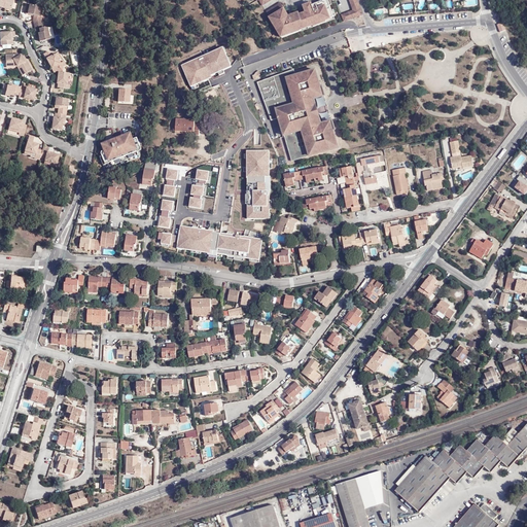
[(0,0),(0,6),(11,10),(13,0),(0,0)]
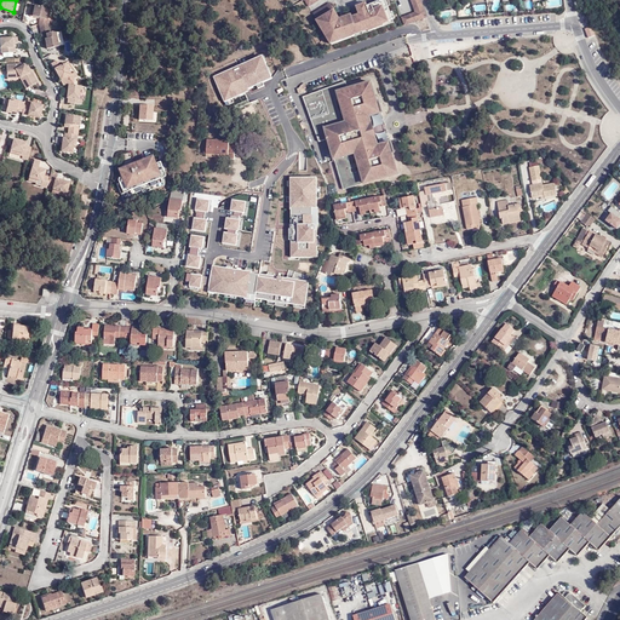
[(39,24),(47,26),(50,19),(47,18),(49,7),(32,5),(29,16),(39,18),(39,24)]
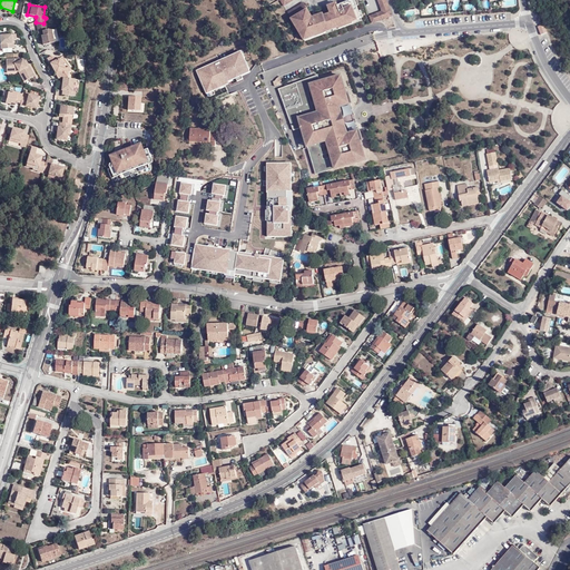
[(47,29),(46,23),(43,23),(36,22),(38,36),(41,36),(42,40),(43,45),(55,42),(51,28),(47,29)]
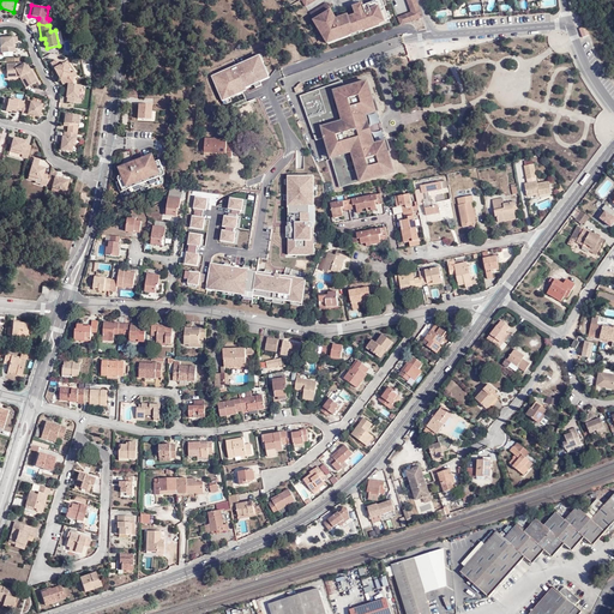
[(590,36),(585,25),(579,29),(583,38),(590,36)]
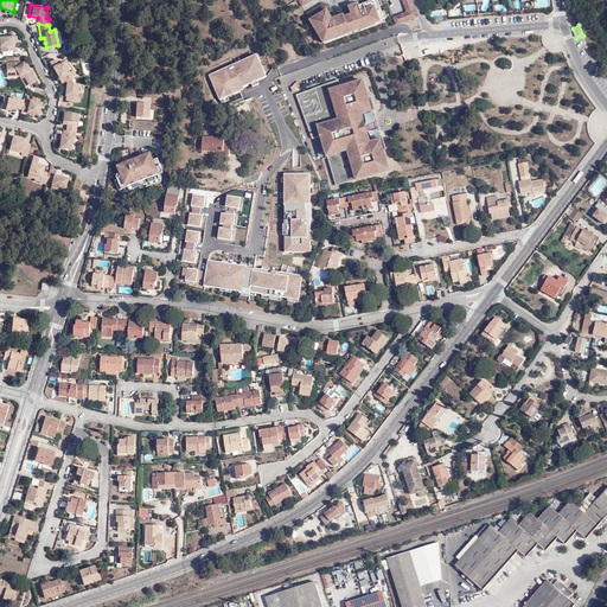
[(12,42),(14,42),(17,42),(17,36),(0,36),(0,52),(14,52),(14,46),(12,48),(12,42)]
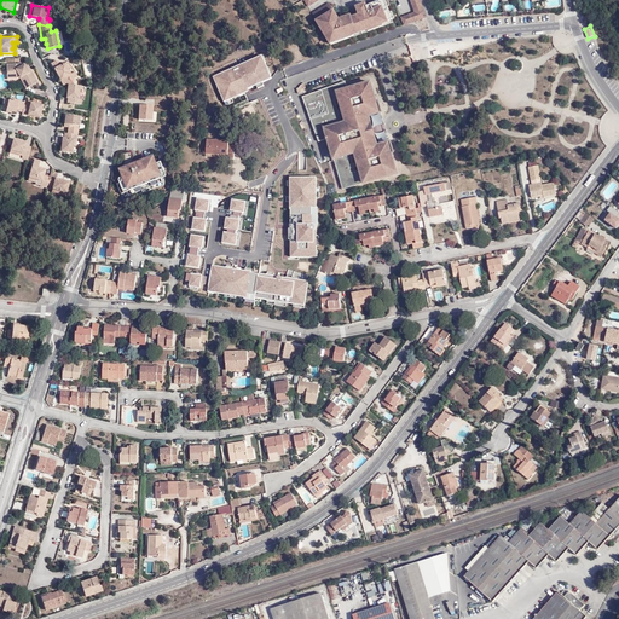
[(51,63),(63,86),(65,85),(68,85),(74,86),(74,80),(77,76),(75,71),(70,74),(64,63),(62,64),(59,62),(56,62),(51,63)]
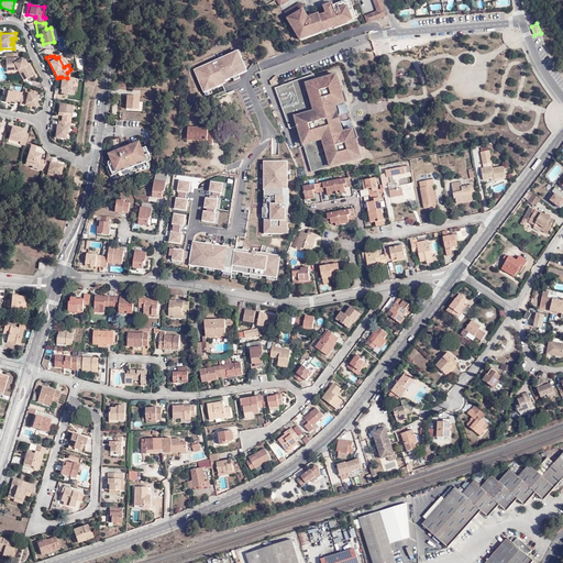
[(14,58),(14,70),(18,70),(23,80),(33,75),(28,65),(26,66),(23,62),(22,58),(14,58)]
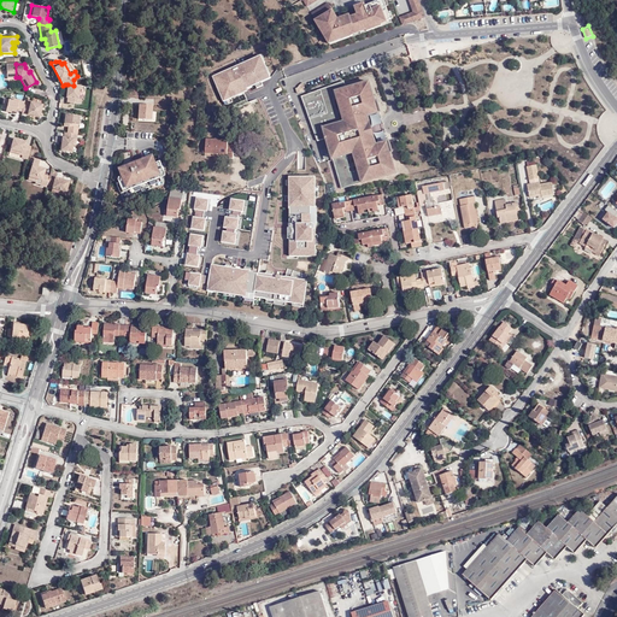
[(383,159),(382,154),(391,152),(388,141),(378,144),(378,147),(377,147),(377,145),(375,145),(372,146),(365,137),(370,135),(368,125),(363,128),(363,116),(366,115),(368,115),(368,112),(369,111),(370,115),(380,111),(376,101),(372,103),(371,98),(374,97),(369,81),(359,84),(359,86),(358,86),(357,84),(347,88),(347,90),(346,92),(344,81),(301,97),(304,103),(310,101),(311,107),(305,110),(307,116),(318,112),(318,115),(309,118),(312,128),(319,125),(319,128),(313,130),(317,141),(327,137),(330,147),(329,147),(335,169),(344,166),(345,168),(340,170),(341,174),(346,172),(346,176),(344,176),(346,187),(371,180),(371,176),(372,176),(372,178),(383,176),(383,172),(385,172),(385,175),(395,172),(391,157),(383,159)]
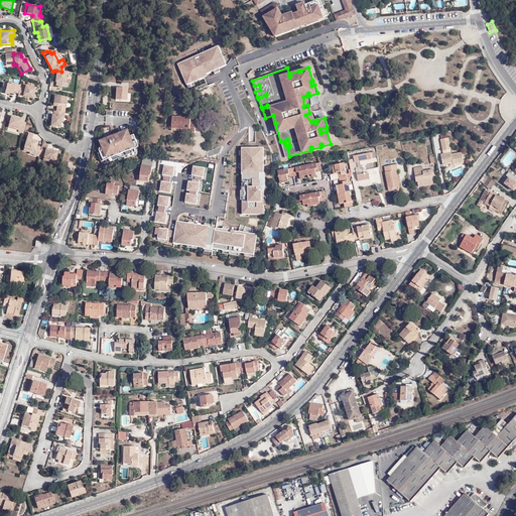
[(66,83),(67,72),(61,72),(56,71),(54,83),(56,83),(55,86),(68,88),(69,83),(66,83)]
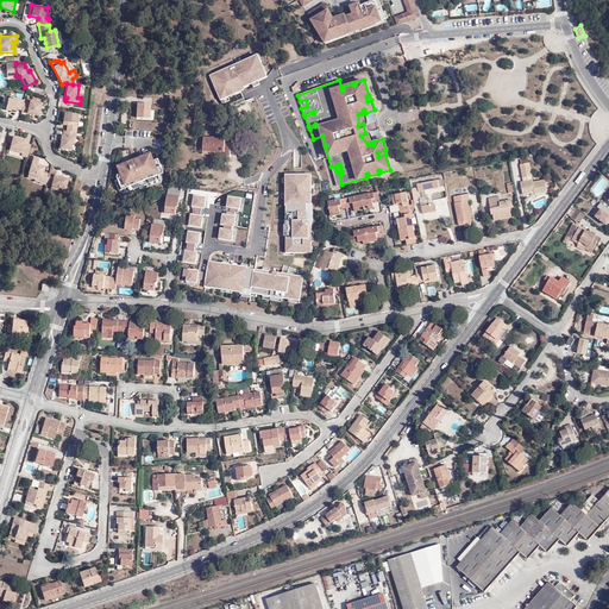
[(17,108),(23,110),(24,104),(25,100),(20,98),(19,102),(13,100),(14,99),(6,96),(4,102),(8,105),(7,107),(12,110),(16,111),(17,108)]
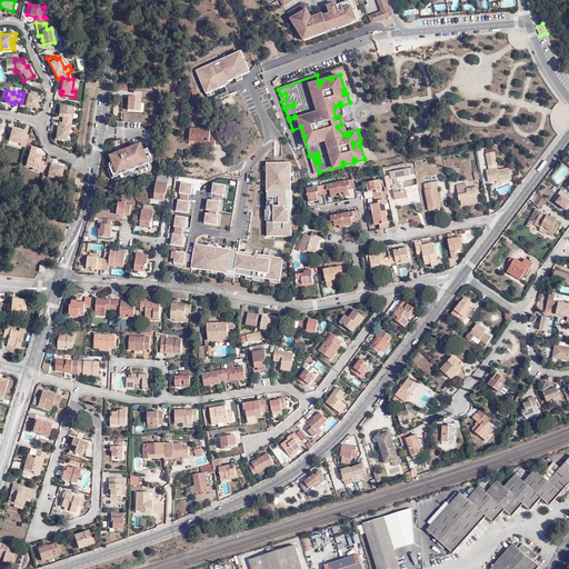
[(21,102),(20,105),(32,108),(33,105),(39,106),(41,96),(29,93),(28,98),(22,97),(21,102)]
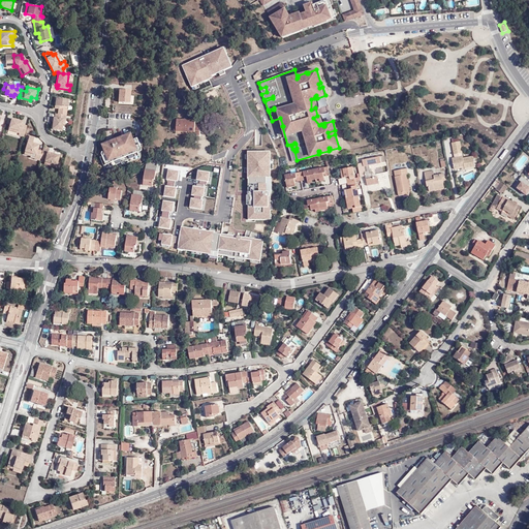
[(65,115),(66,115),(67,109),(63,107),(64,103),(67,103),(68,98),(58,97),(57,102),(56,101),(55,109),(58,109),(58,114),(65,115)]
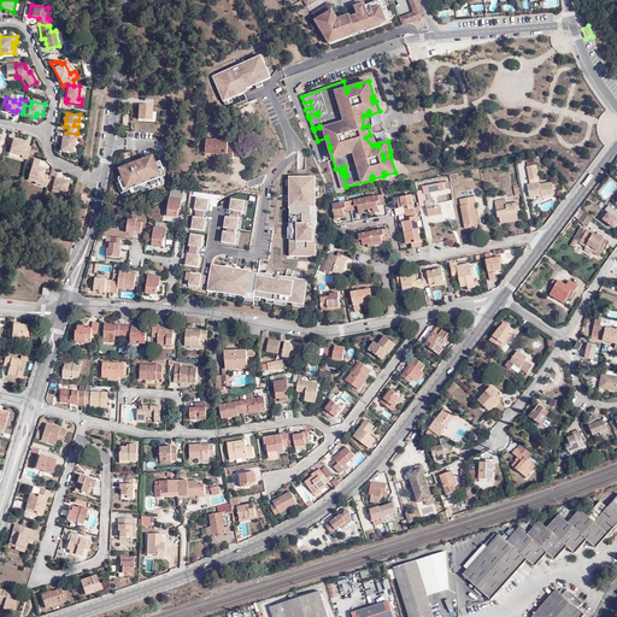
[(375,145),(366,115),(363,116),(363,128),(368,125),(370,135),(365,137),(372,146),(375,145)]
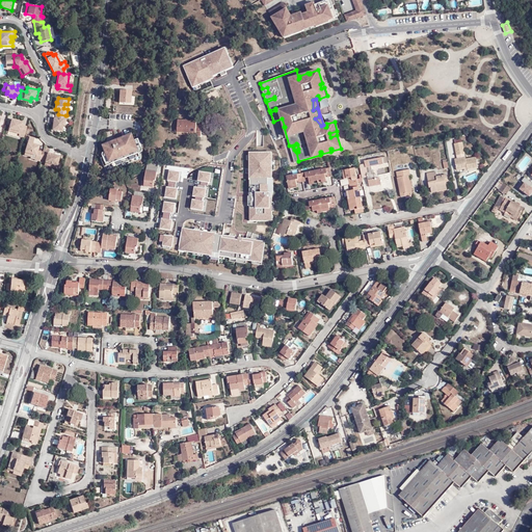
[(58,114),(55,114),(55,118),(53,118),(52,130),(62,131),(62,126),(63,120),(65,121),(65,115),(58,114)]
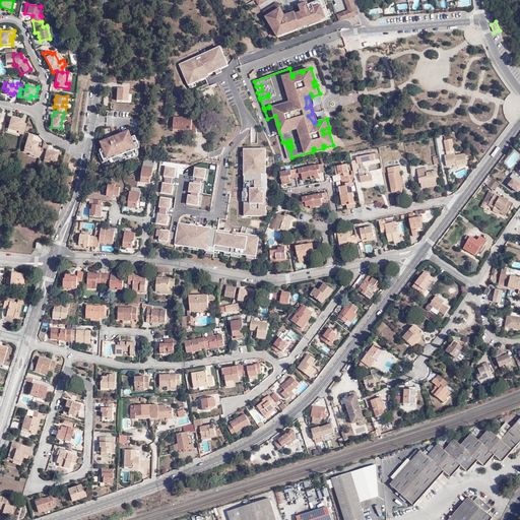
[(23,134),(26,124),(21,123),(22,121),(11,118),(9,128),(19,131),(18,133),(23,134)]
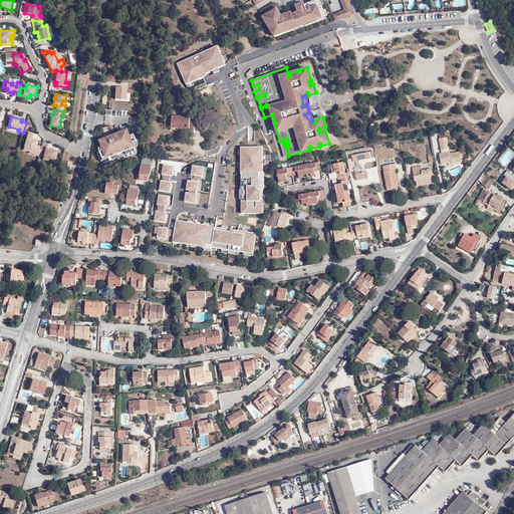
[(172,116),(172,129),(190,129),(190,132),(195,132),(195,121),(191,121),(191,116),(172,116)]
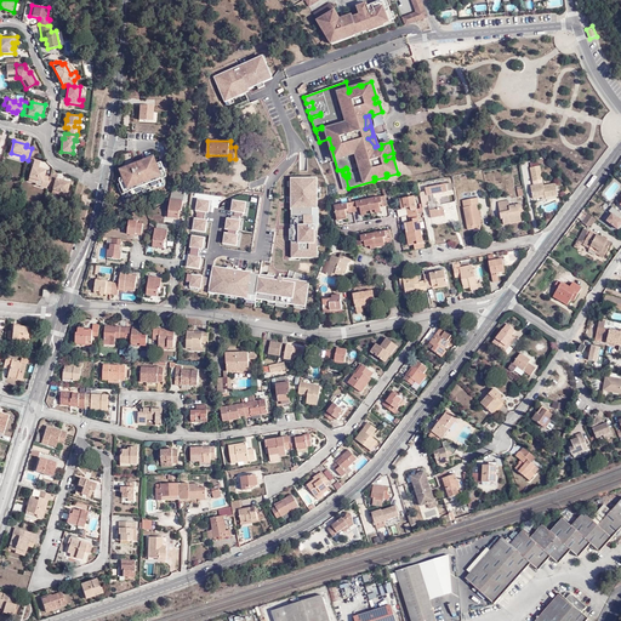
[(41,188),(46,191),(47,186),(50,177),(46,176),(46,171),(39,169),(39,166),(41,160),(35,159),(30,178),(38,181),(43,182),(41,188)]
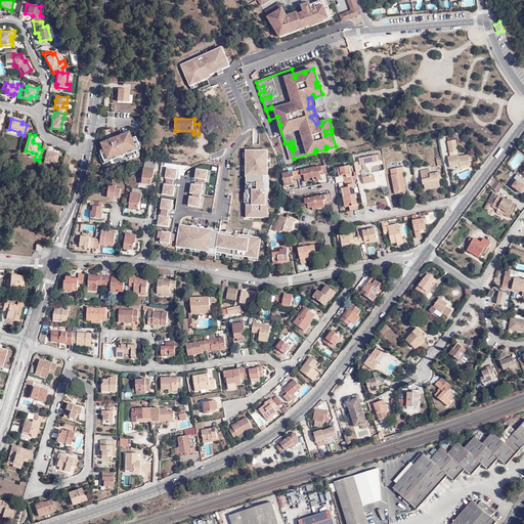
[(459,150),(456,139),(449,140),(451,151),(459,150)]
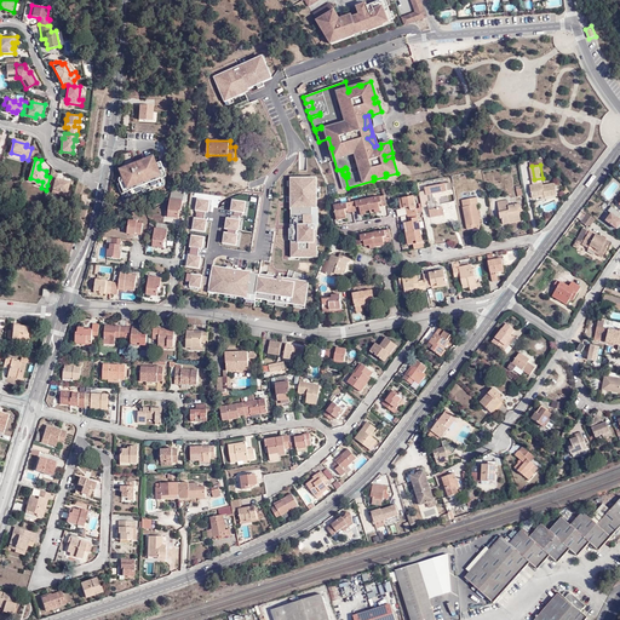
[(57,177),(51,174),(50,177),(47,185),(55,187),(53,189),(68,193),(70,183),(57,179),(57,177)]
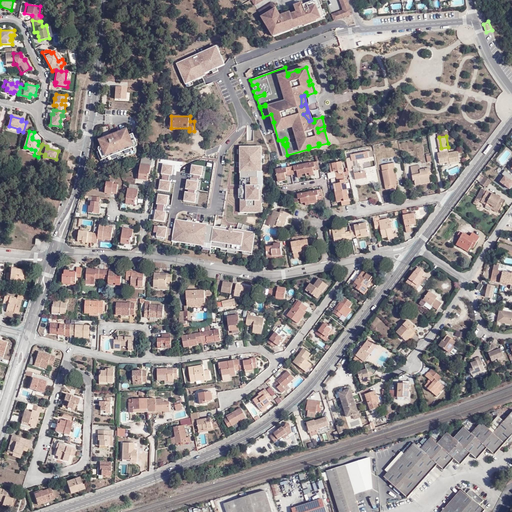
[(350,154),(351,157),(352,161),(354,161),(355,166),(353,166),(354,170),(353,170),(355,179),(367,177),(365,171),(361,171),(360,167),(359,167),(357,160),(369,158),(367,151),(366,151),(351,154),(350,154)]
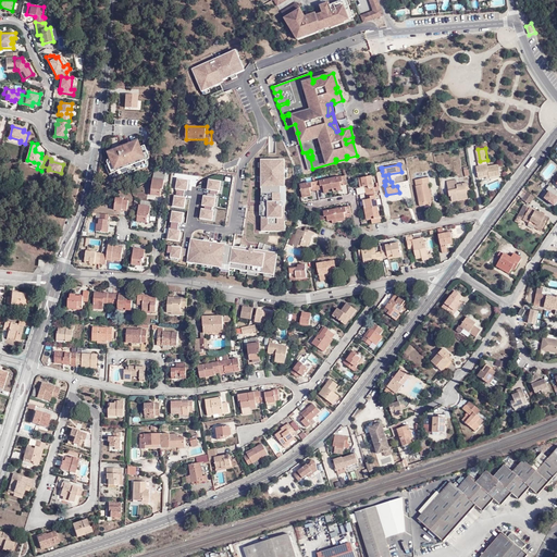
[(500,176),(498,165),(489,168),(489,164),(478,168),(480,178),(490,175),(491,178),(500,176)]
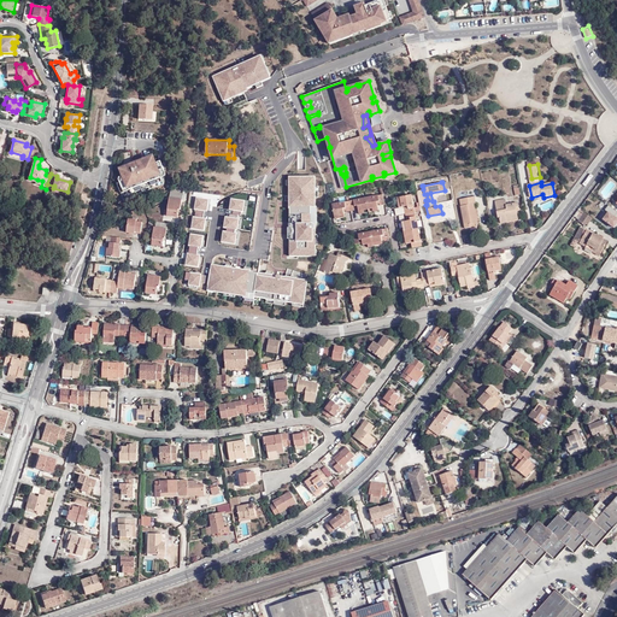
[(412,247),(422,245),(411,194),(400,197),(403,206),(407,205),(409,209),(405,209),(406,217),(410,217),(411,219),(405,221),(407,230),(409,240),(411,239),(411,242),(412,247)]
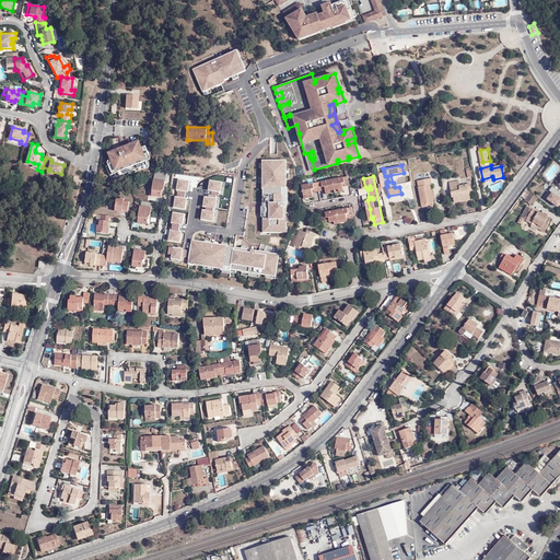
[(349,177),(303,186),(305,197),(314,196),(313,191),(315,191),(315,193),(325,191),(324,188),(326,188),(327,193),(343,188),(343,184),(346,184),(346,186),(350,185),(349,177)]
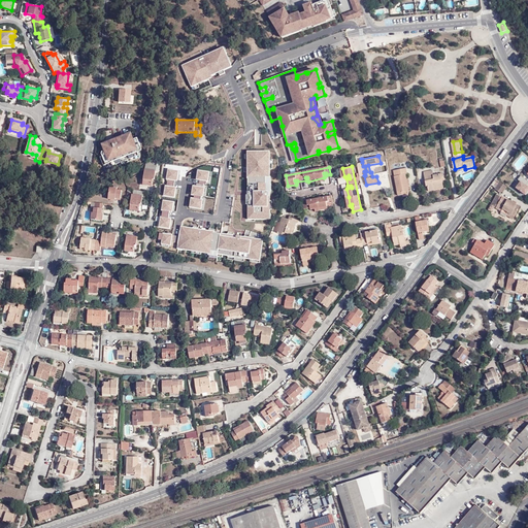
[(407,173),(406,168),(393,170),(398,195),(402,195),(401,192),(408,191),(405,173),(407,173)]
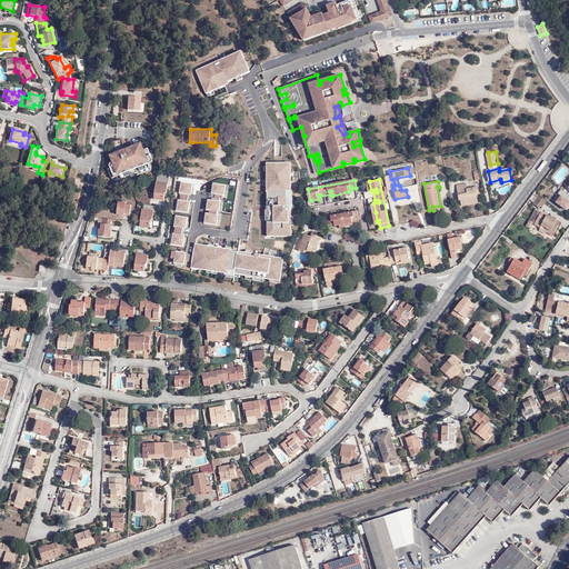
[(168,183),(157,182),(155,192),(158,192),(157,199),(165,199),(166,192),(167,192),(168,183)]
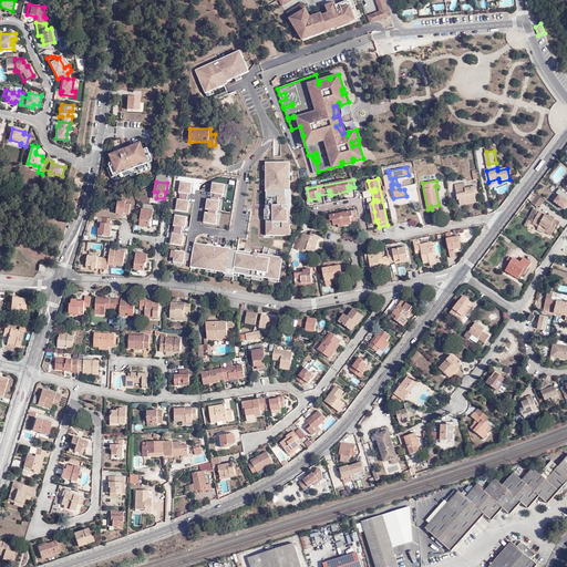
[(464,183),(455,184),(457,199),(460,199),(461,205),(476,202),(475,194),(477,194),(476,186),(465,187),(464,183)]
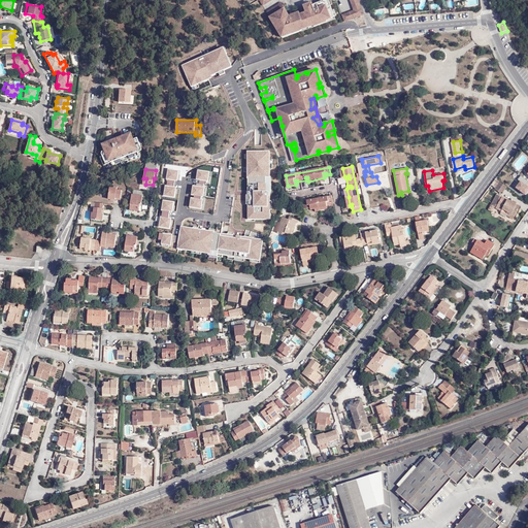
[(504,193),(507,189),(500,184),(499,185),(496,190),(501,194),(503,192),(504,193)]
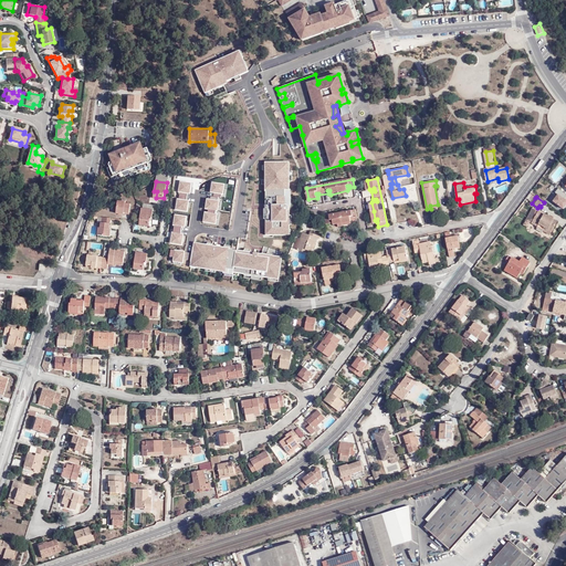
[(126,201),(117,200),(116,212),(129,213),(130,203),(126,202),(126,201)]
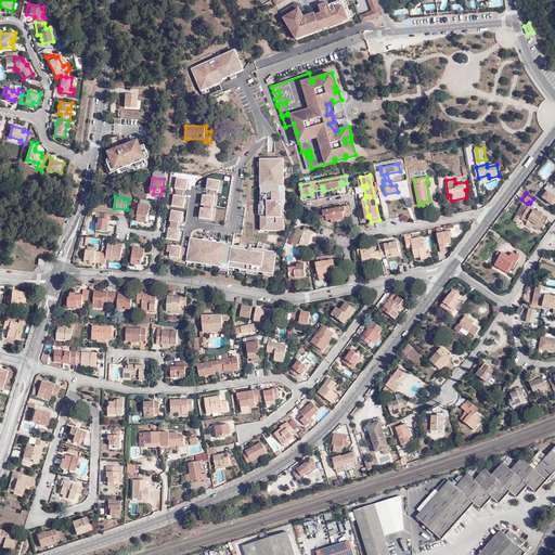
[(139,204),(138,214),(140,214),(139,220),(147,221),(147,213),(150,213),(151,205),(139,204)]
